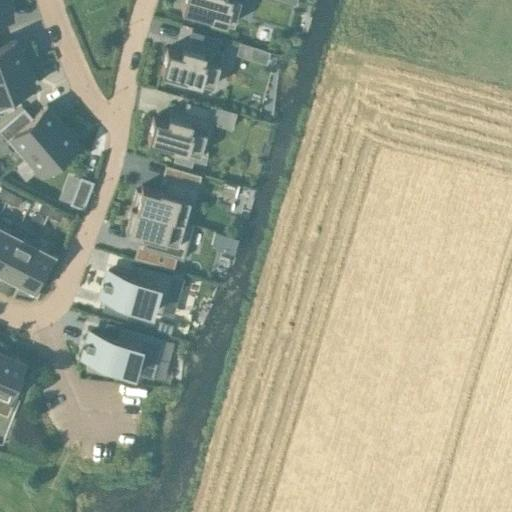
[(0,0),(0,15),(11,15),(9,0),(0,0)]
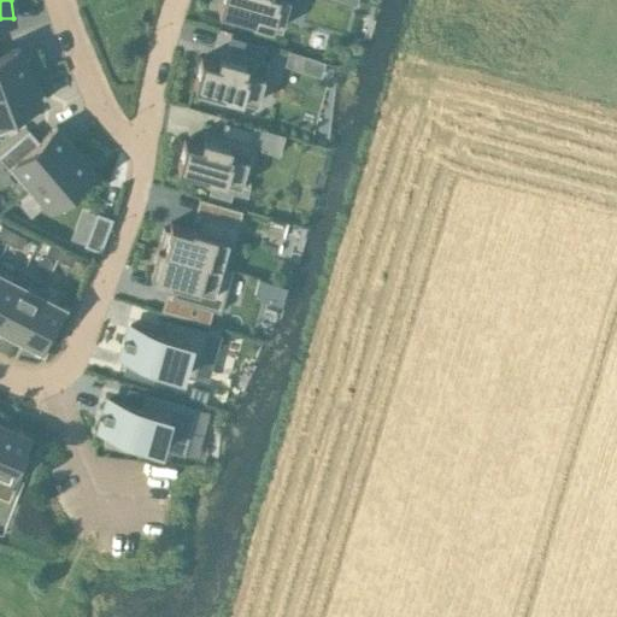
[(219,0),(217,9),(235,13),(234,19),(256,25),(258,19),(281,27),(288,0),(219,0)]
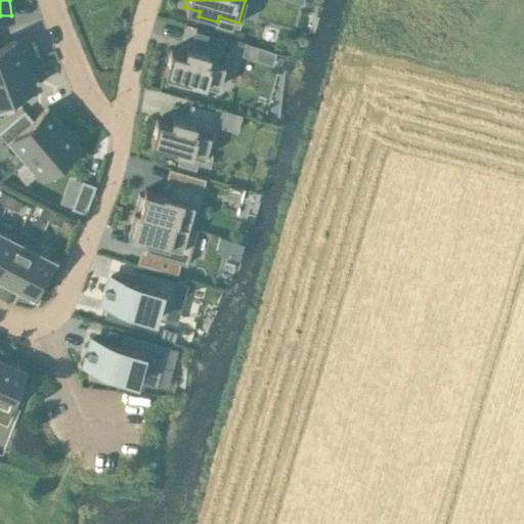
[(169,53),(164,71),(175,74),(173,79),(187,83),(189,78),(218,86),(228,52),(228,50),(217,47),(219,38),(197,31),(193,40),(189,39),(189,41),(186,52),(171,48),(169,53)]
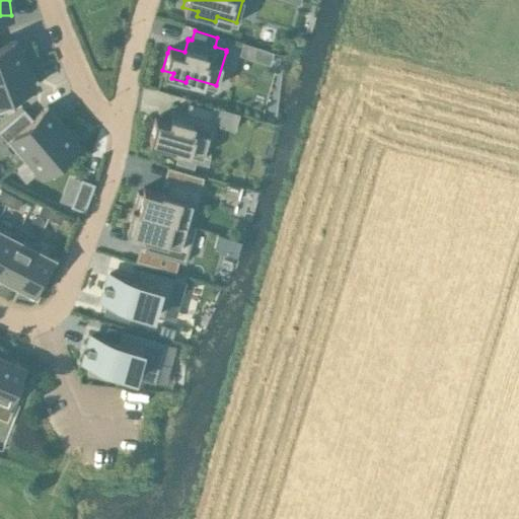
[(0,71),(25,61),(17,39),(0,45),(0,71)]
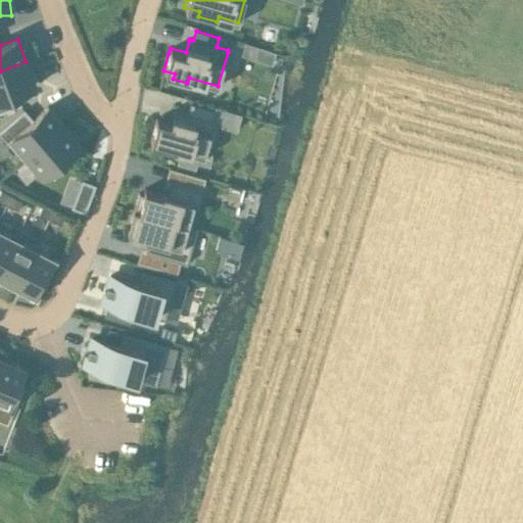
[(245,42),(241,54),(271,62),(275,51),(245,42)]
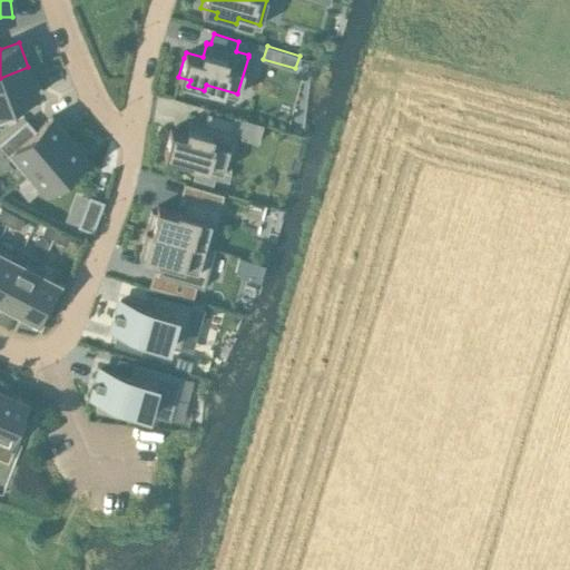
[(38,92),(28,67),(0,78),(0,120),(21,112),(17,100),(38,92)]
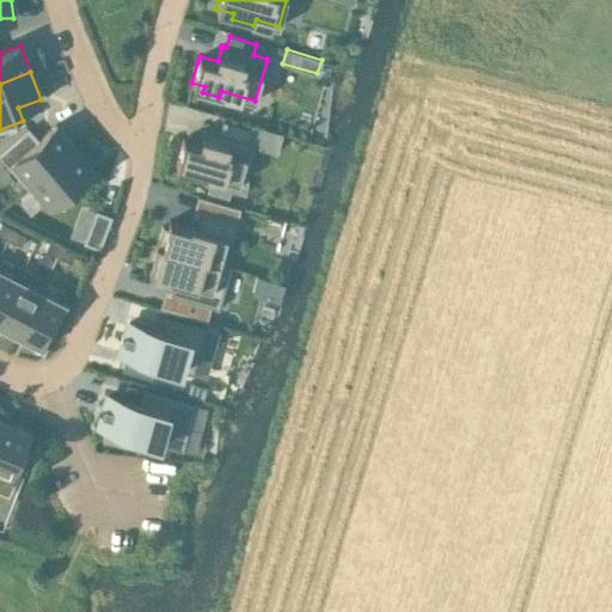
[(31,183),(74,146),(55,124),(37,140),(28,129),(0,152),(0,154),(28,188),(32,184),(31,183)]
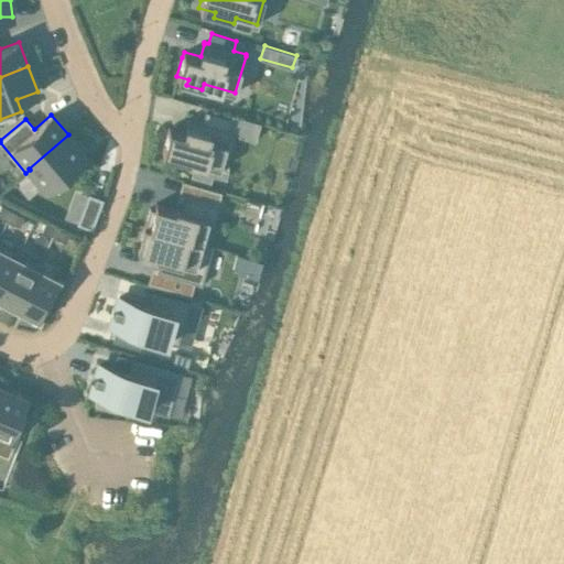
[(188,160),(220,169),(231,129),(190,118),(185,131),(169,127),(162,152),(173,155),(172,160),(187,164),(188,160)]
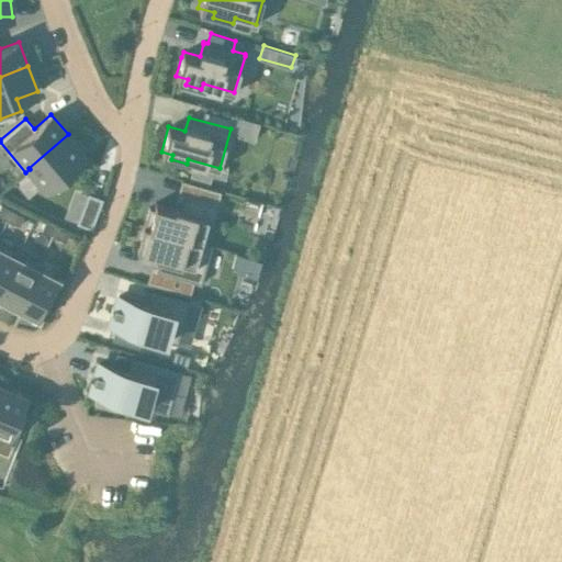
[(86,154),(68,134),(29,168),(30,169),(46,188),(86,154)]
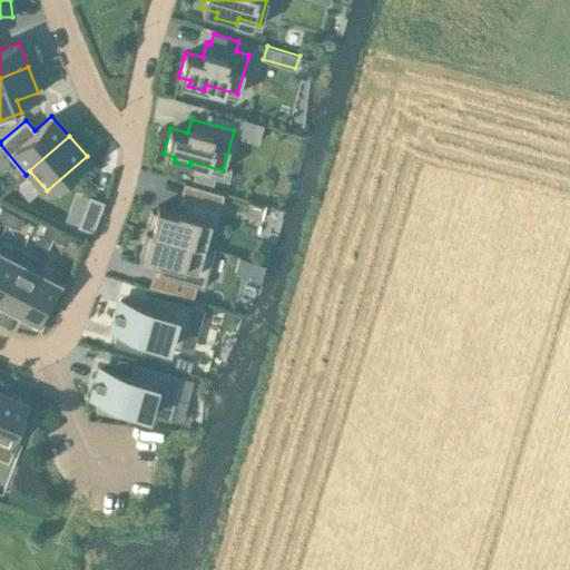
[(79,225),(91,229),(102,202),(90,196),(79,225)]
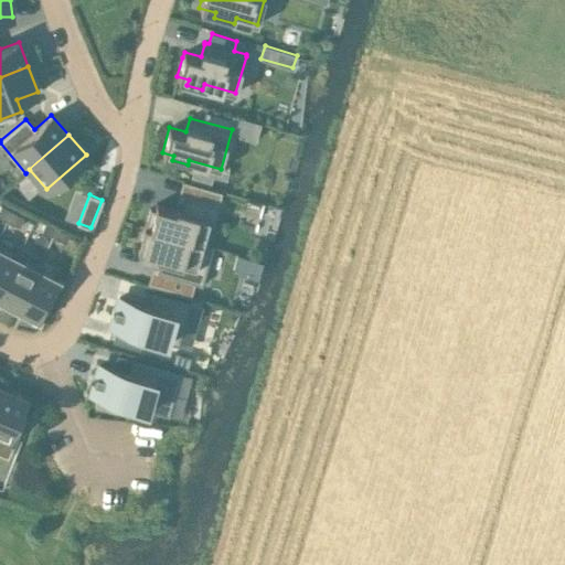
[(146,222),(145,226),(213,246),(213,245),(208,244),(219,205),(183,195),(180,210),(157,203),(155,210),(150,209),(146,222)]
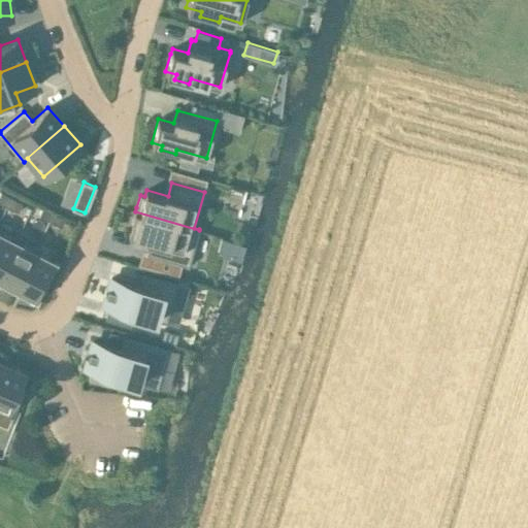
[(0,202),(7,206),(11,197),(0,192),(0,202)]
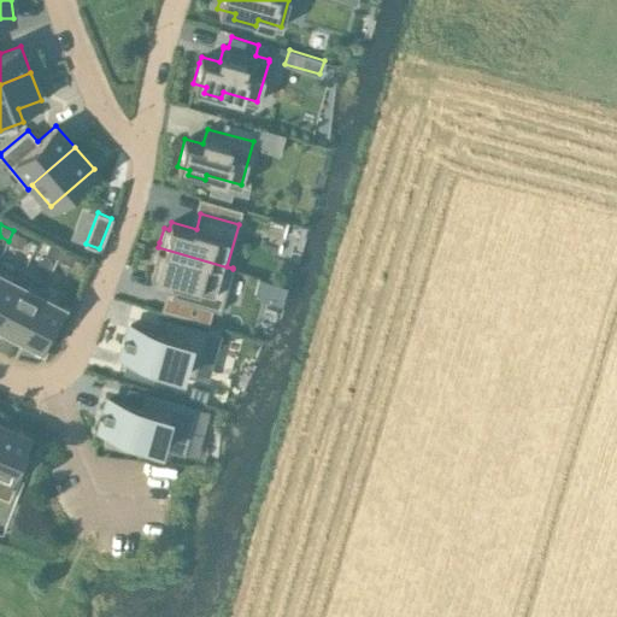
[(21,248),(27,238),(13,230),(9,241),(21,248)]
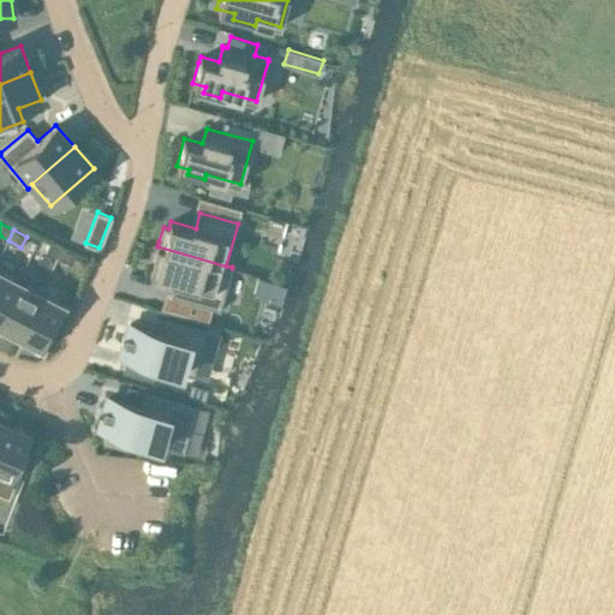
[(58,257),(64,246),(51,240),(45,251),(58,257)]
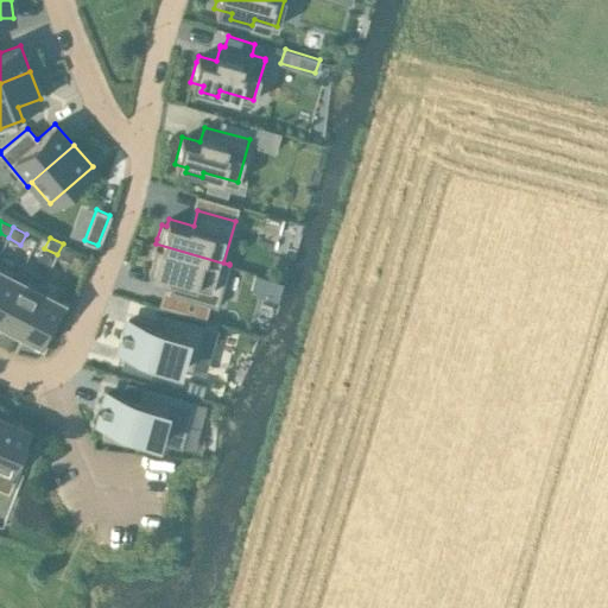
[(70,261),(75,251),(63,244),(57,254),(70,261)]
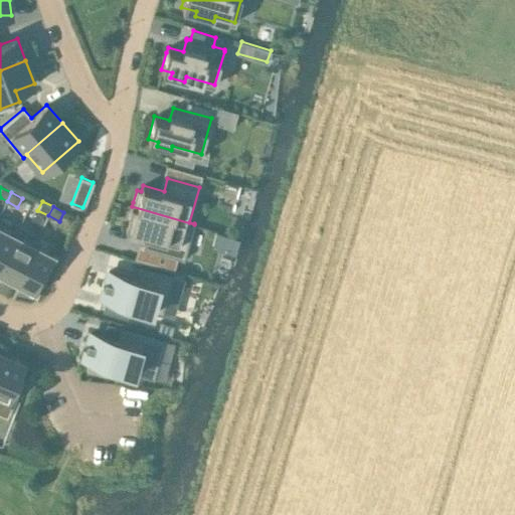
[(194,224),(132,206),(125,228),(146,234),(143,247),(184,260),(194,224)]
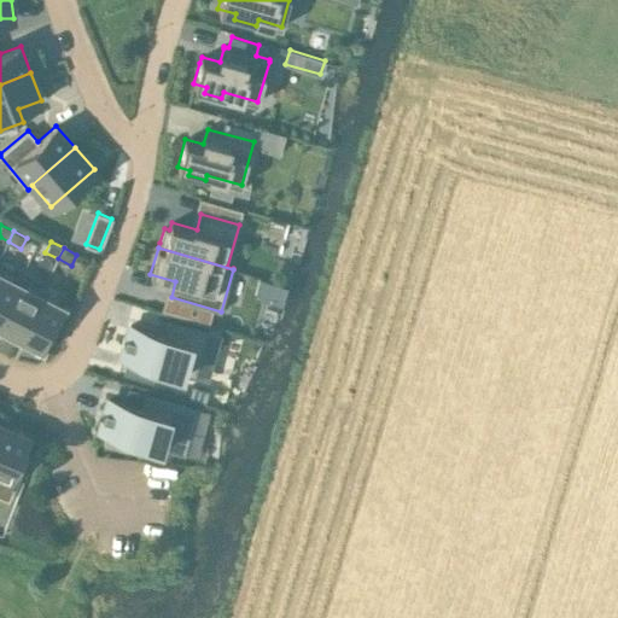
[(0,314),(17,281),(0,273),(0,314)]
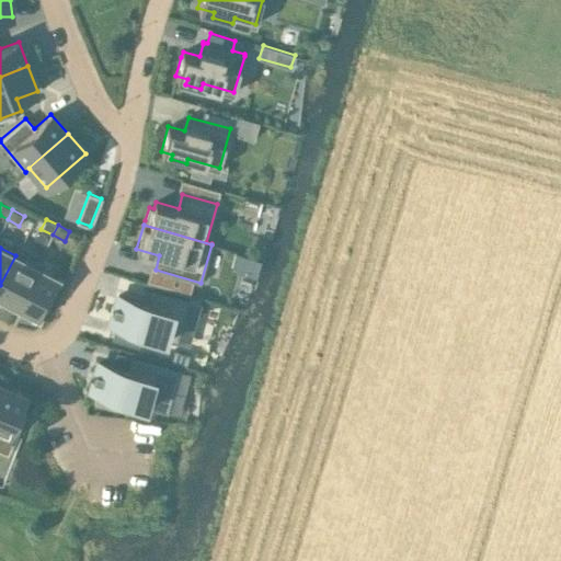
[(0,297),(16,306),(36,266),(15,255),(0,285),(0,297)]
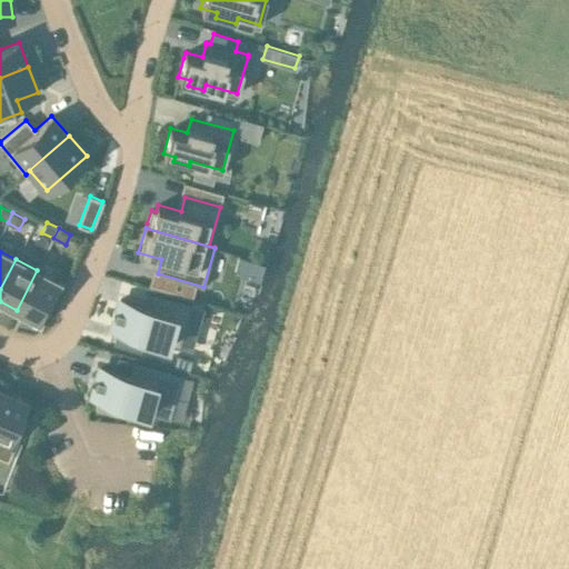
[(56,290),(59,282),(37,270),(17,310),(39,321),(47,307),(50,308),(58,291),(56,290)]
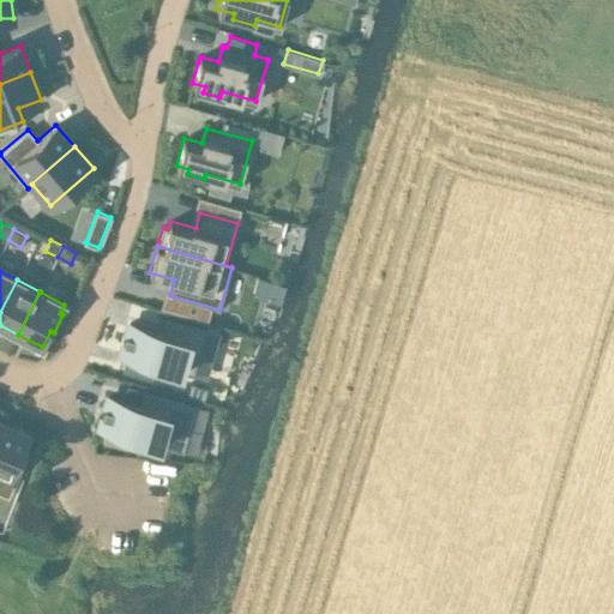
[(125,343),(121,355),(193,375),(206,327),(167,317),(162,332),(130,323),(127,335),(125,335),(126,336),(125,342),(122,342),(125,343)]
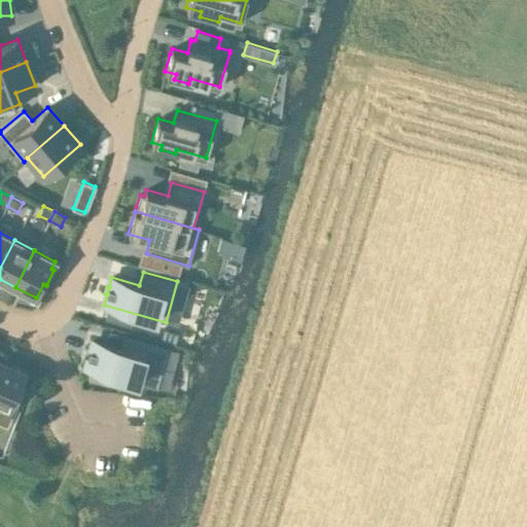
[(164,330),(161,339),(175,343),(178,332),(164,328),(164,330)]
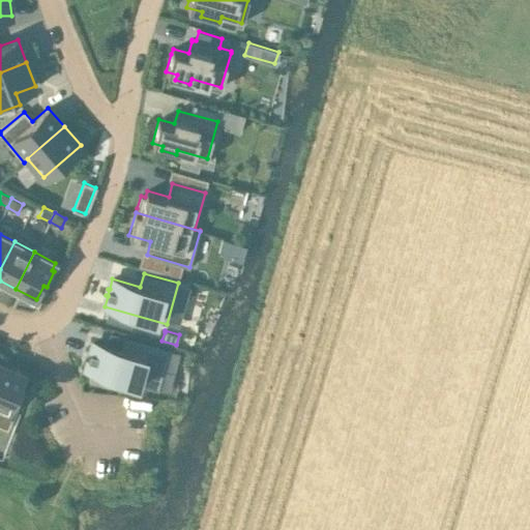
[(89,359),(86,370),(157,390),(170,349),(136,340),(125,336),(121,350),(111,347),(94,342),(91,352),(89,352),(89,353),(91,353),(89,358),(88,358),(87,358),(89,359)]
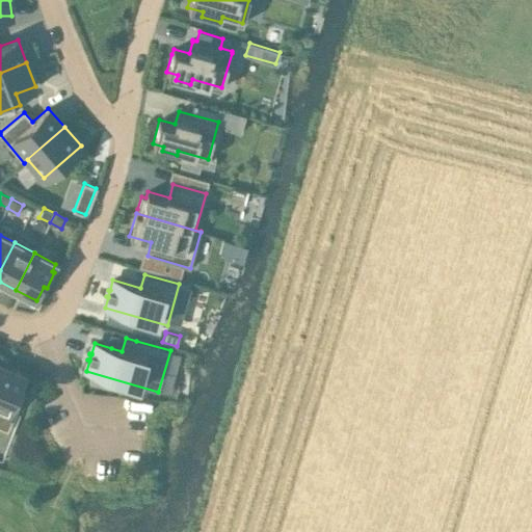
[(24,375),(3,366),(0,372),(0,413),(12,419),(24,393),(18,390),(24,375)]
